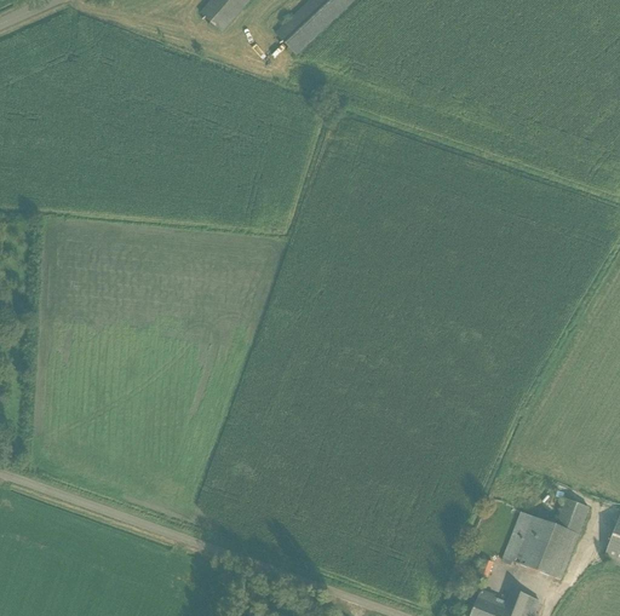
[(208,0),(200,10),(210,18),(222,29),(246,0),(208,0)]
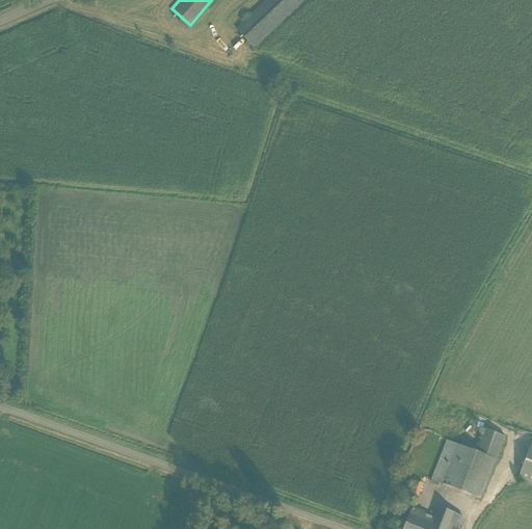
[(254,46),(302,0),(263,0),(236,26),(254,46)]
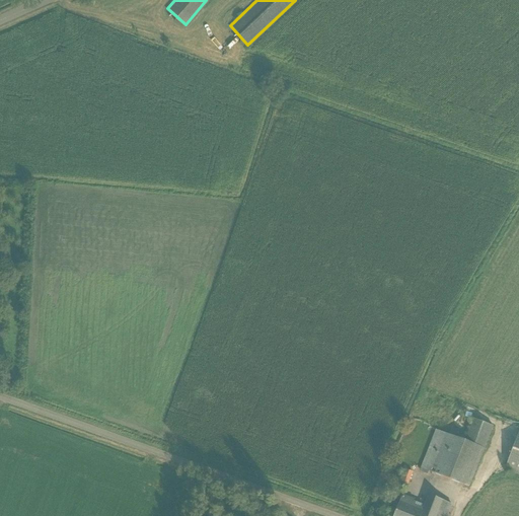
[(421,465),(423,466),(421,469),(427,471),(428,468),(469,485),(493,425),(472,417),(464,438),(436,427),(421,465)]
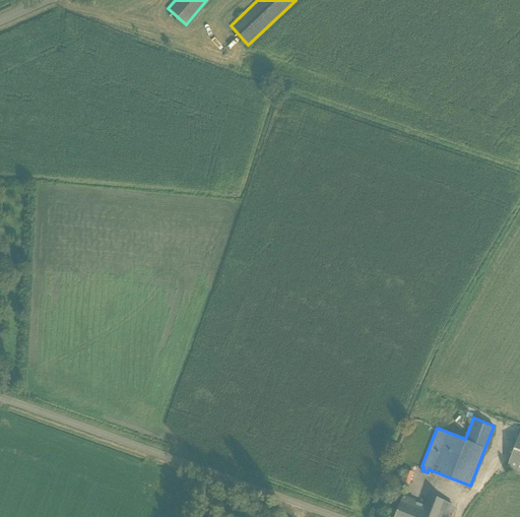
[(519,429),(507,468),(519,473),(519,429)]
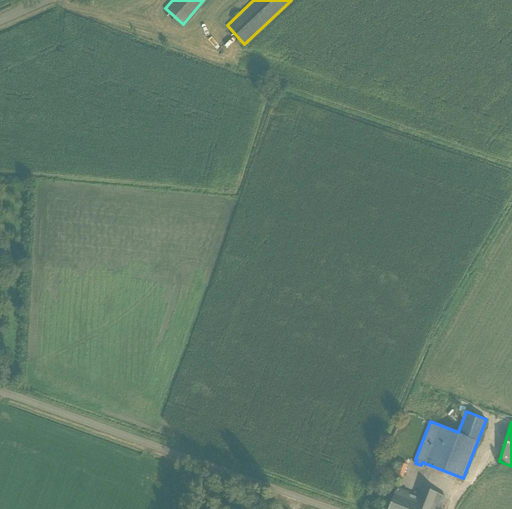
[(407,464),(396,458),(388,474),(400,480),(407,464)]
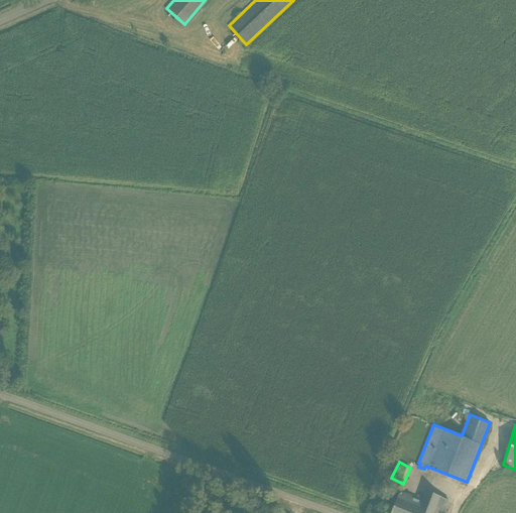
[(390,512),(442,512),(448,499),(426,490),(421,500),(410,496),(411,494),(400,490),(390,512)]
